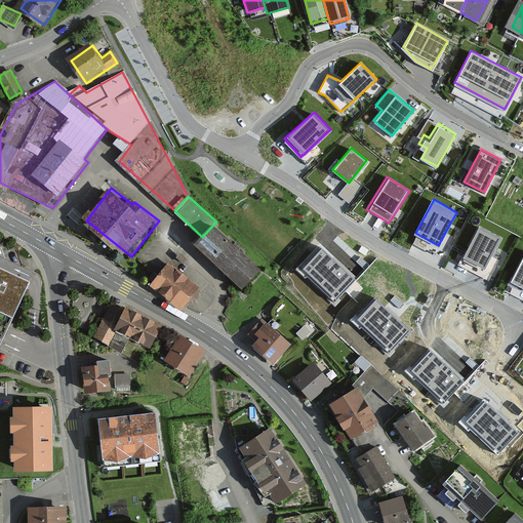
[(216,222),(202,237),(195,243),(243,289),(264,269),(216,222)]
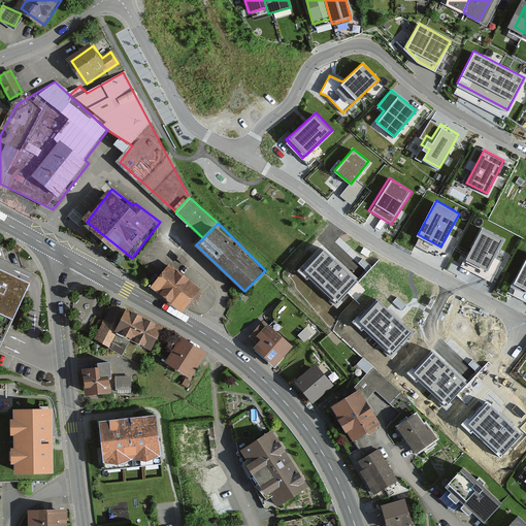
[(482,226),(465,258),(488,269),(504,238),(482,226)]
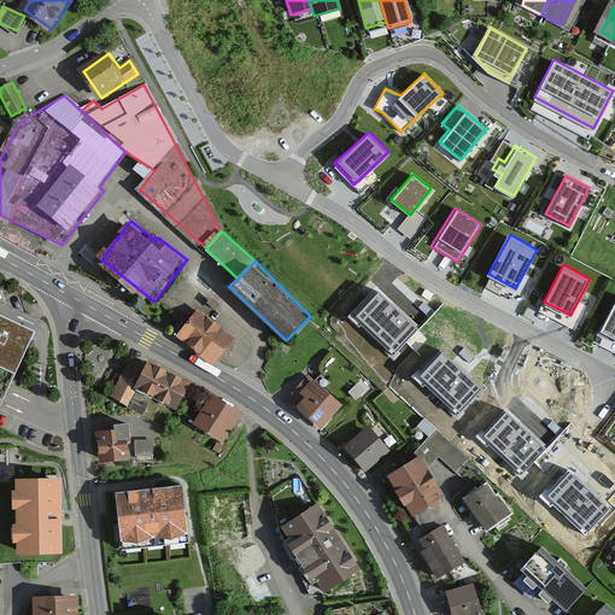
[(413,327),(376,292),(356,314),(391,349),(413,327)]
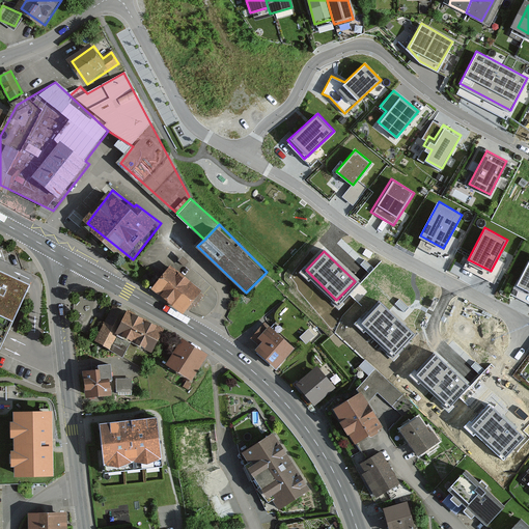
[(528,259),(517,283),(528,288),(528,259)]
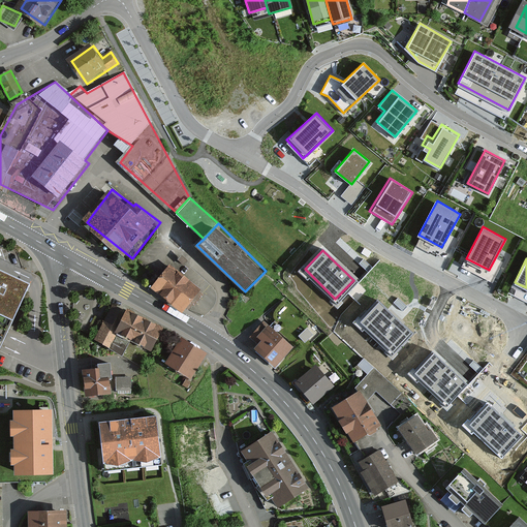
[(202,290),(168,265),(154,282),(187,308),(202,290)]
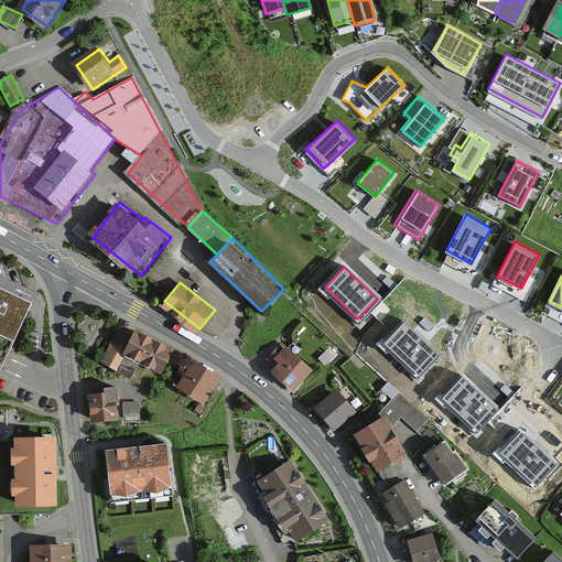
[(0,368),(3,361),(30,302),(0,288),(0,368)]
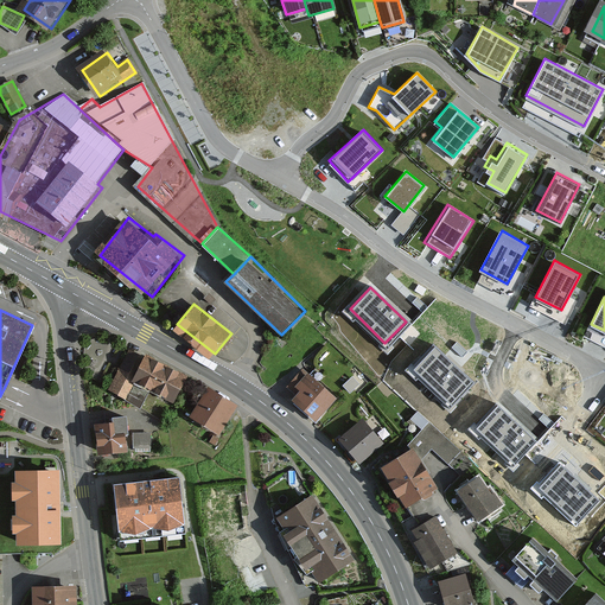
[(470,381),(433,346),(413,368),(450,402),(470,381)]
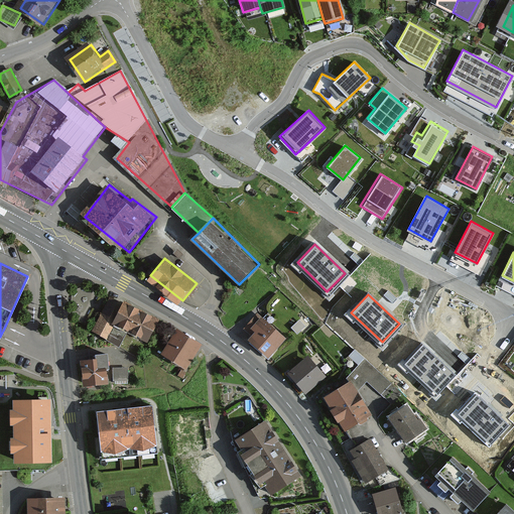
[(165,324),(112,295),(93,332),(133,353),(141,337),(155,344),(165,324)]
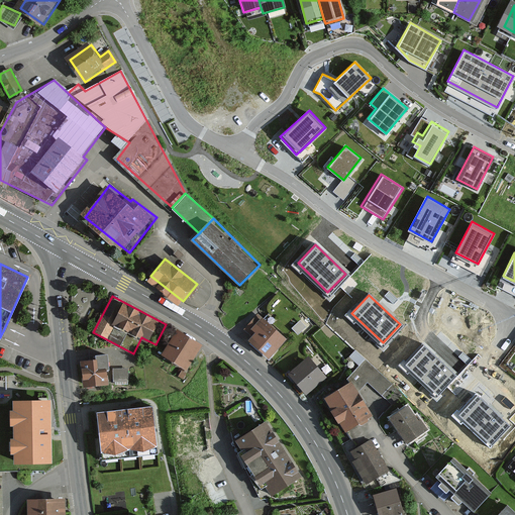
[(286,342),(258,316),(246,327),(256,336),(252,340),(272,358),(286,342)]
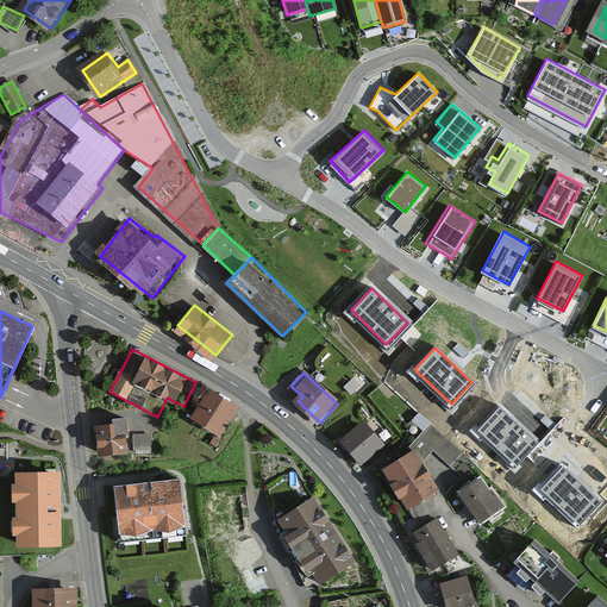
[(361,385),(354,379),(345,389),(352,394),(361,385)]
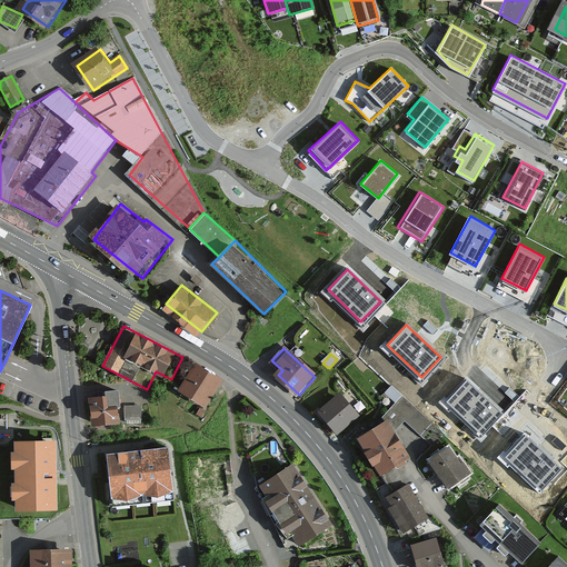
[(221,380),(192,362),(175,391),(204,409),(221,380)]
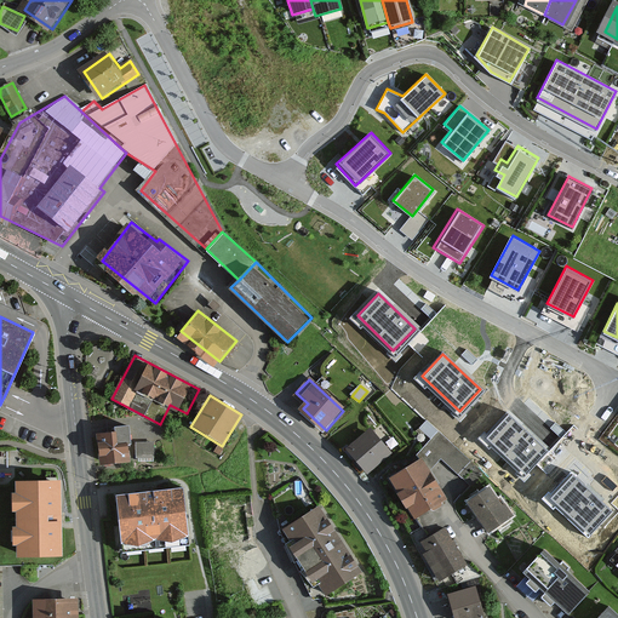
[(544,450),(507,415),(486,436),(524,471),(544,450)]
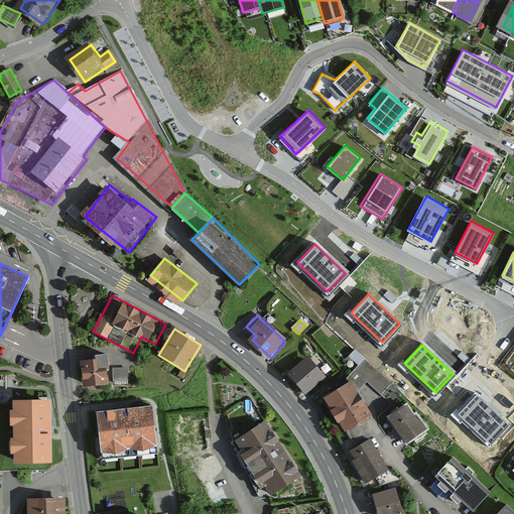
[(96,360),(83,361),(85,389),(128,385),(127,370),(117,371),(116,355),(96,356),(96,360)]
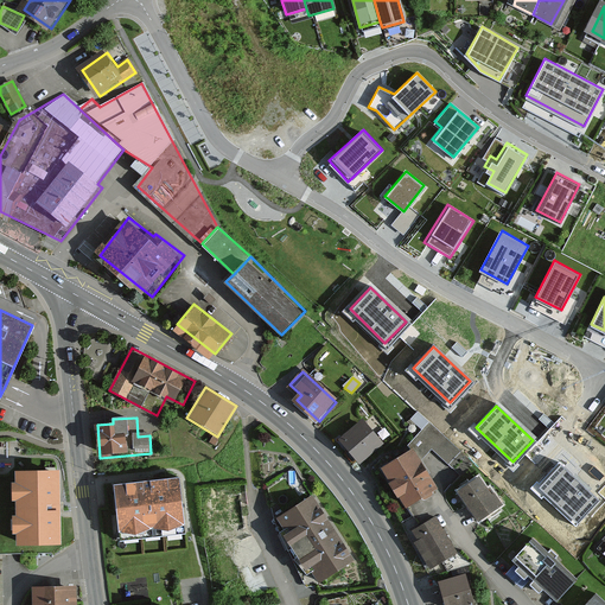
[(363,420),(343,438),(361,459),(381,443),(363,420)]
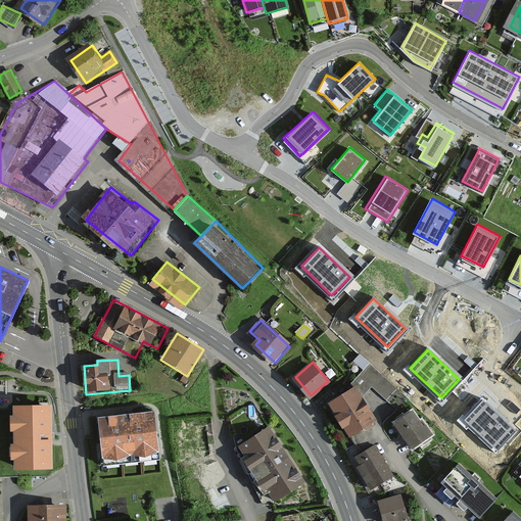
[(359,388),(334,404),(353,434),(378,419),(359,388)]
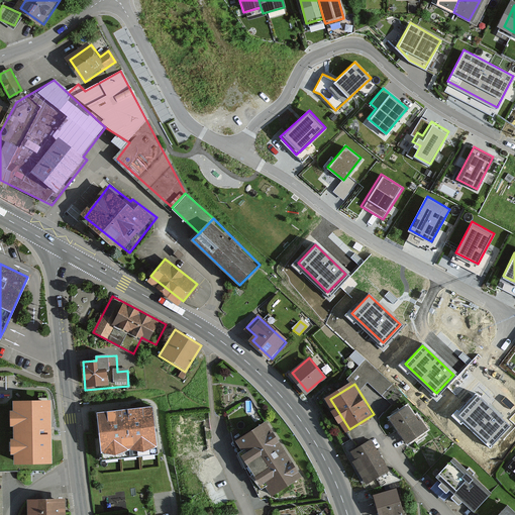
[(507,424),(476,395),(458,413),(490,442),(507,424)]
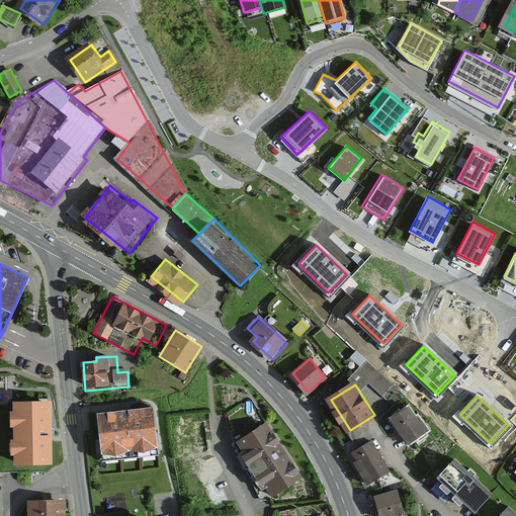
[(11,401),(12,464),(51,464),(50,401),(11,401)]
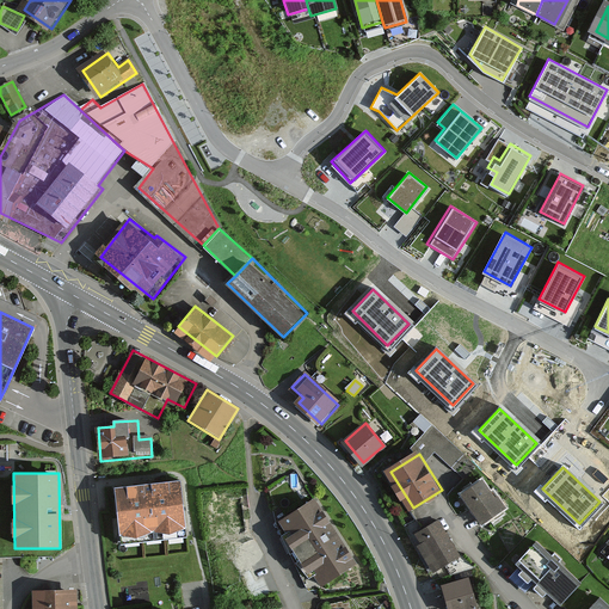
[(486,480),(462,494),(480,523),(503,510),(486,480)]
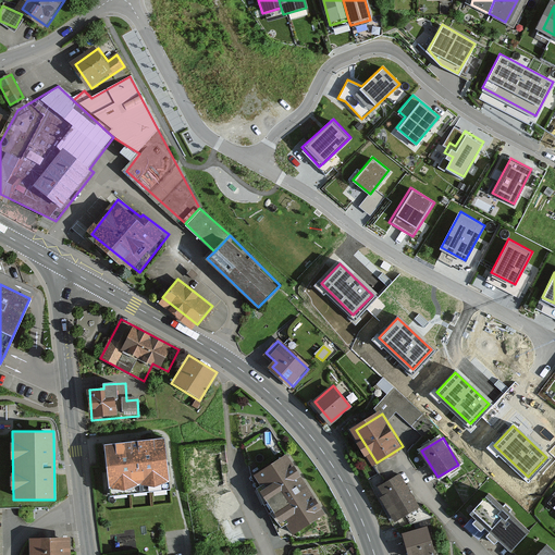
[(161,440),(103,444),(108,491),(164,486),(161,440)]
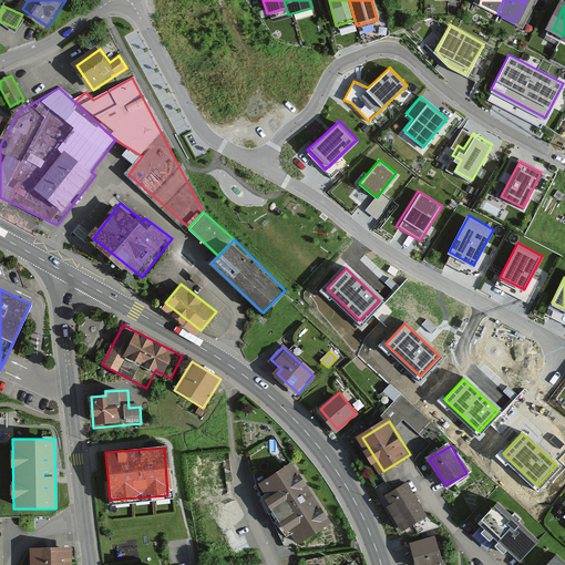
[(296,462),(263,482),(300,543),(334,523),(296,462)]
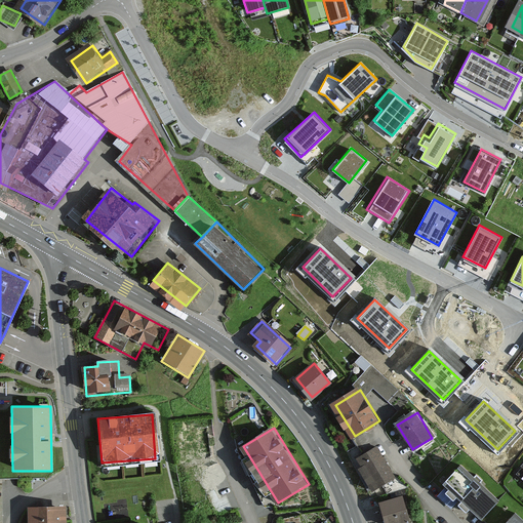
[(375,448),(356,459),(373,490),(393,479),(375,448)]
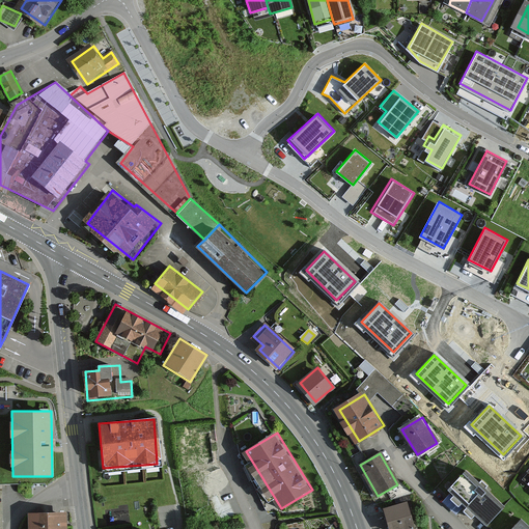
[(464,470),(444,492),(484,528),(504,506),(464,470)]
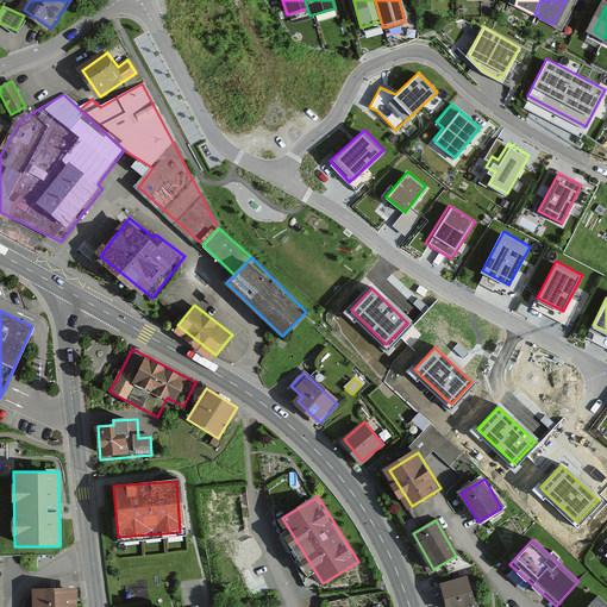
[(470,606),(463,579),(440,584),(446,606),(470,606)]
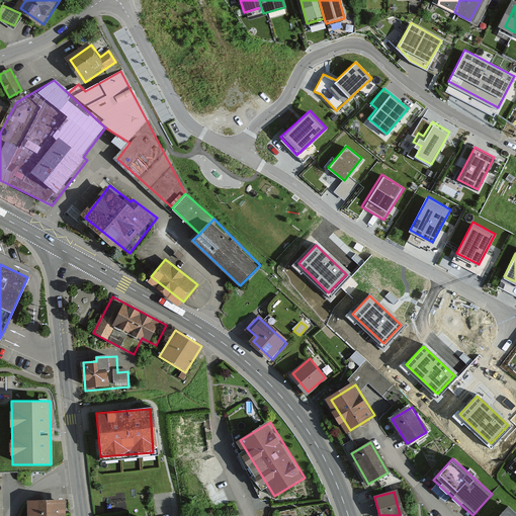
[(67,515),(67,498),(33,499),(33,515),(67,515)]
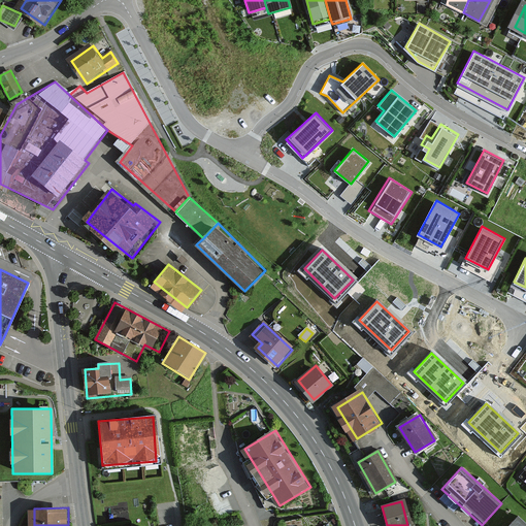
[(525,525),(525,519),(523,516),(512,525),(525,525)]
